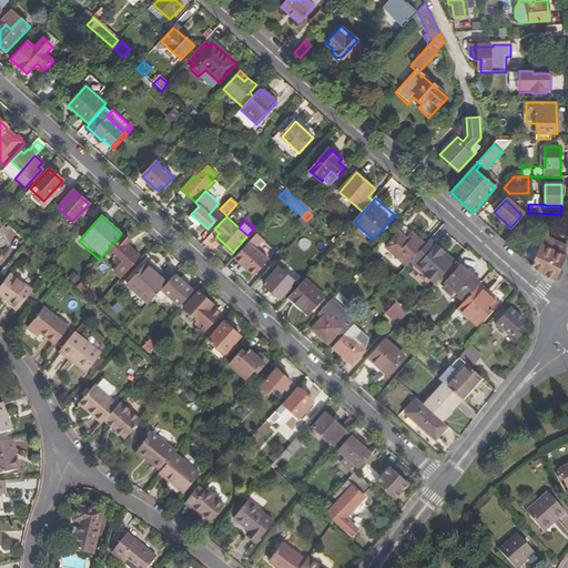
[(386,247),(406,265),(427,243),(416,233),(415,235),(405,226),(386,247)]
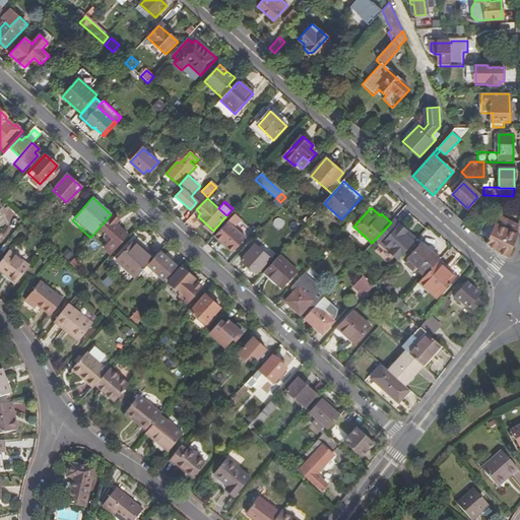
[(489,241),(486,243),(508,256),(517,234),(518,230),(519,224),(495,213),(489,225),(480,233),(489,241)]
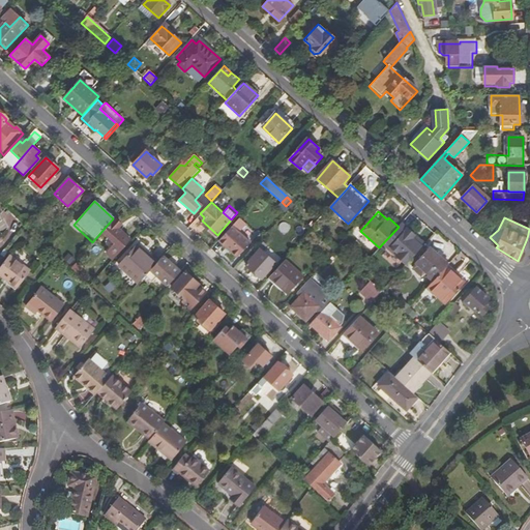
[(110,261),(129,240),(117,229),(120,225),(114,219),(102,233),(115,244),(104,256),(110,261)]
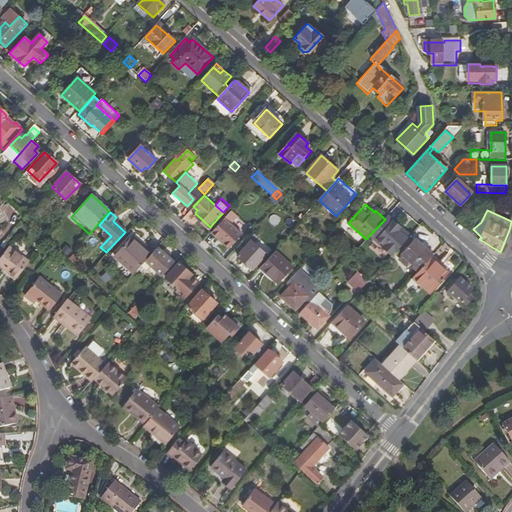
[(227,214),(211,232),(229,248),(241,234),(228,223),(232,218),(227,214)]
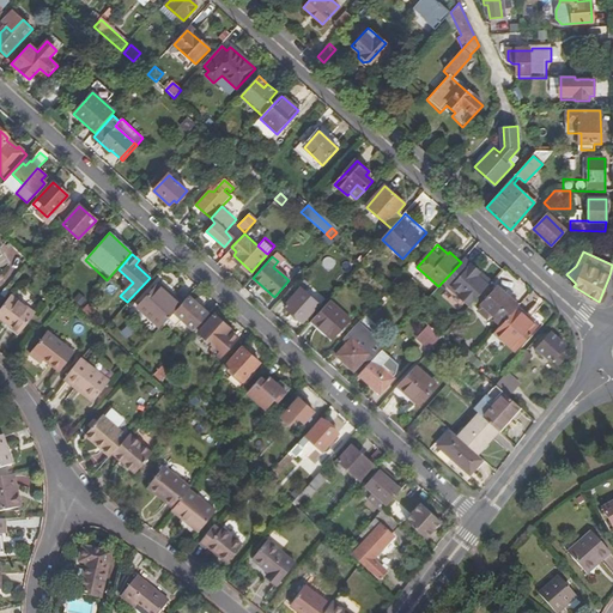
[(135,308),(158,328),(167,320),(180,305),(165,292),(167,291),(158,284),(135,308)]
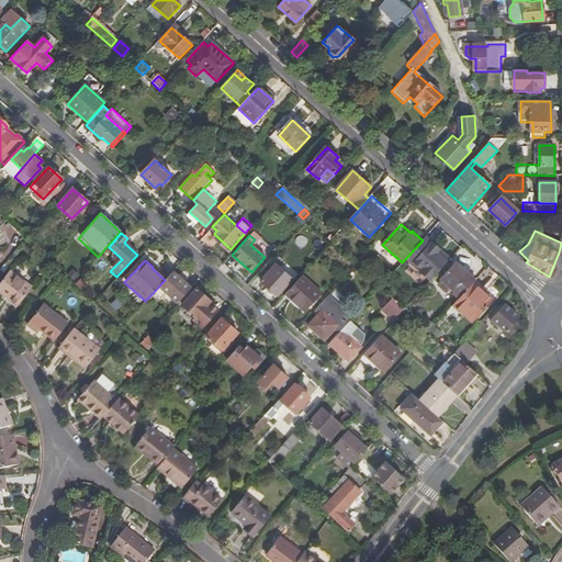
[(441,279),(460,296),(473,282),(475,280),(456,262),(441,279)]
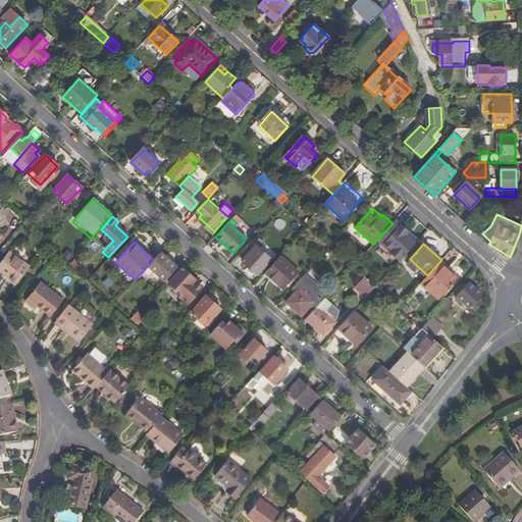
[(257,274),(271,259),(256,246),(242,261),(257,274)]
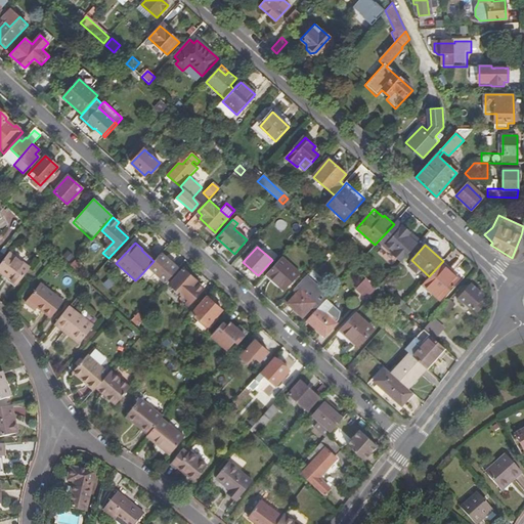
[(0,270),(18,285),(31,268),(8,252),(0,263),(0,270)]
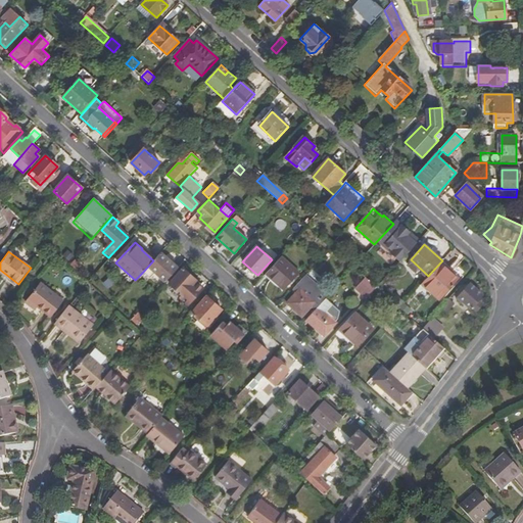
[(153,260),(142,273),(150,279),(155,274),(164,282),(177,269),(159,253),(153,260)]
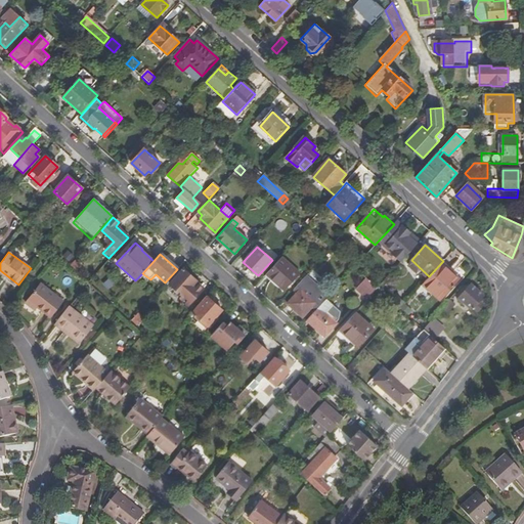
[(280,257),(265,274),(282,291),(299,273),(280,257)]
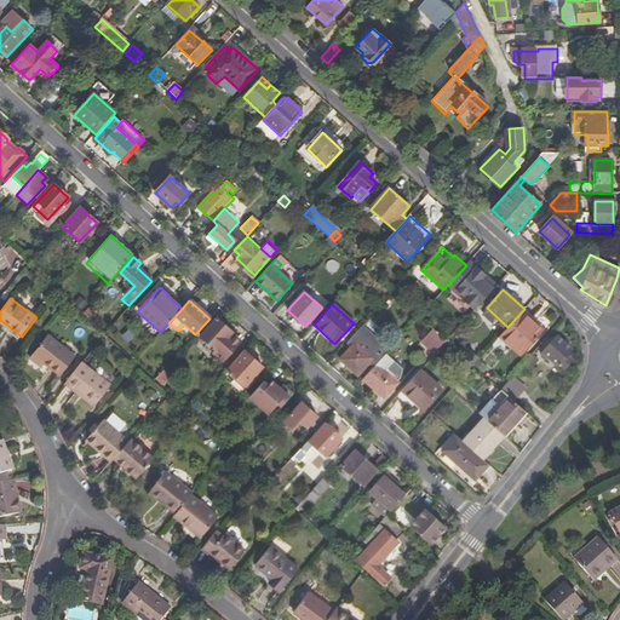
[(84,314),(91,321),(97,316),(89,309),(84,314)]
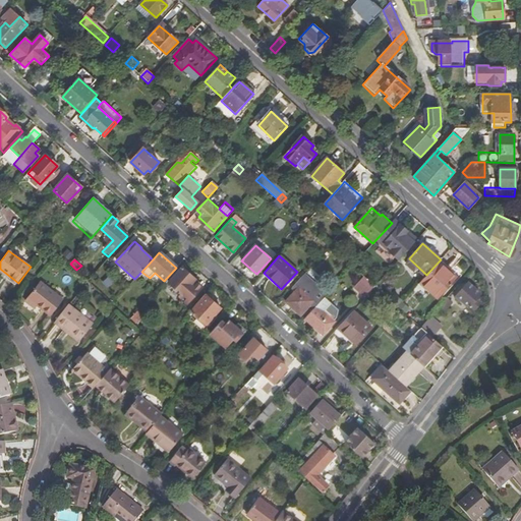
[(426,275),(420,282),(439,298),(457,278),(439,262),(426,275)]
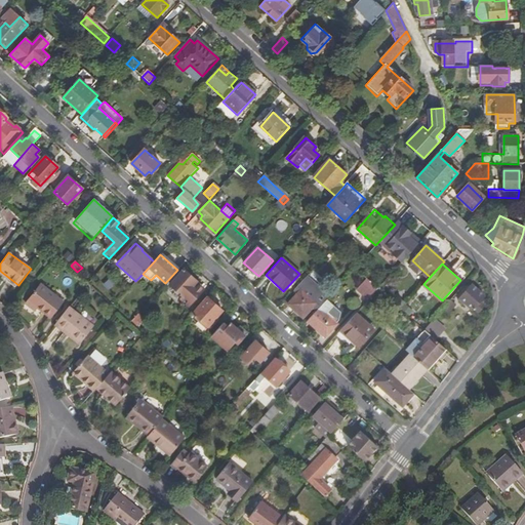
[(179,294),(177,297),(188,307),(202,291),(195,284),(196,282),(184,271),(169,285),(179,294)]
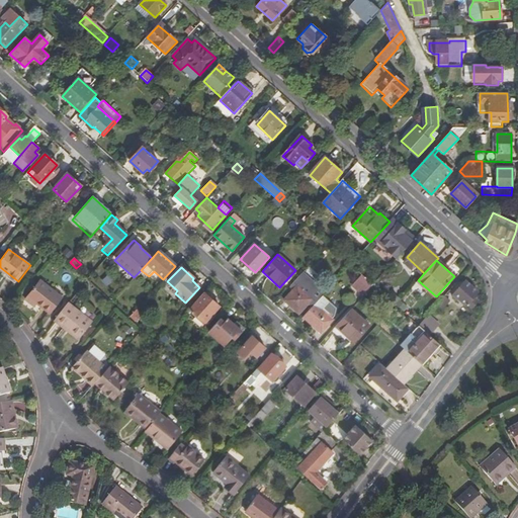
[(478,303),(472,298),(479,292),(465,280),(453,294),(466,307),(467,305),(471,309),(478,303)]
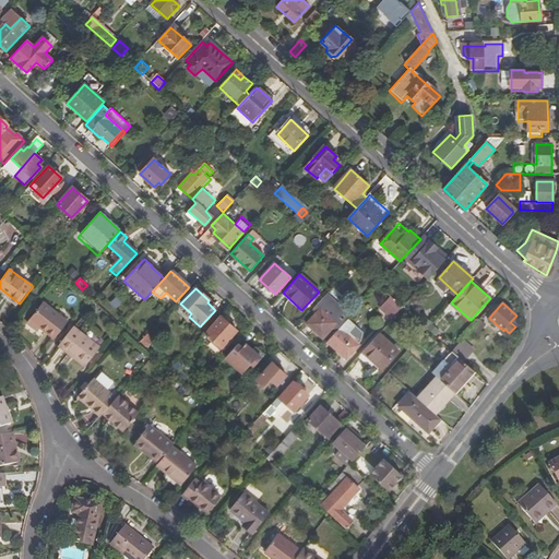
[(39,326),(54,339),(66,322),(42,305),(27,324),(36,331),(39,326)]
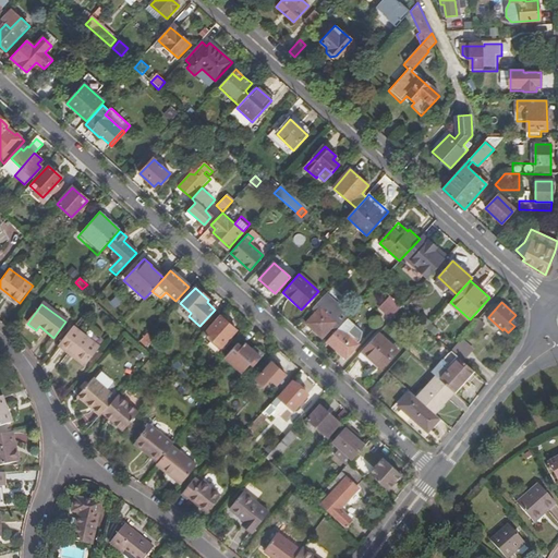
[(322,338),(336,323),(320,308),(306,325),(322,338)]
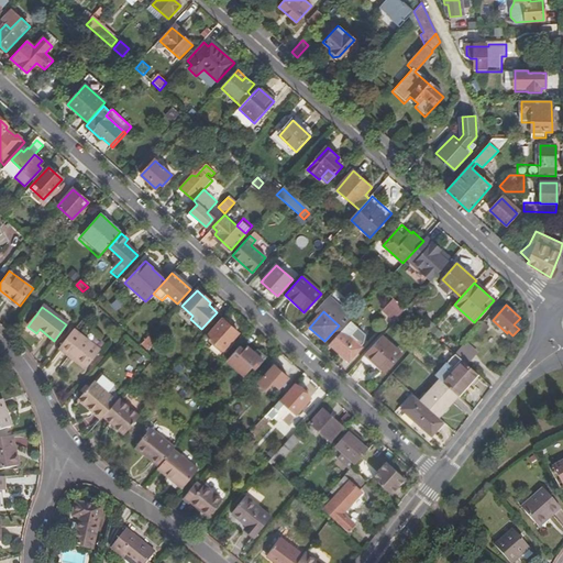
[(222,351),(238,334),(222,320),(207,337),(222,351)]
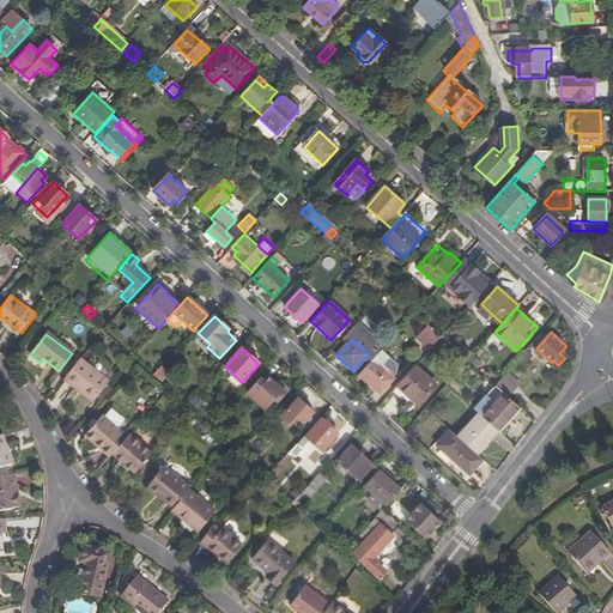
[(407,375),(416,366),(420,360),(413,353),(400,368),(407,375)]
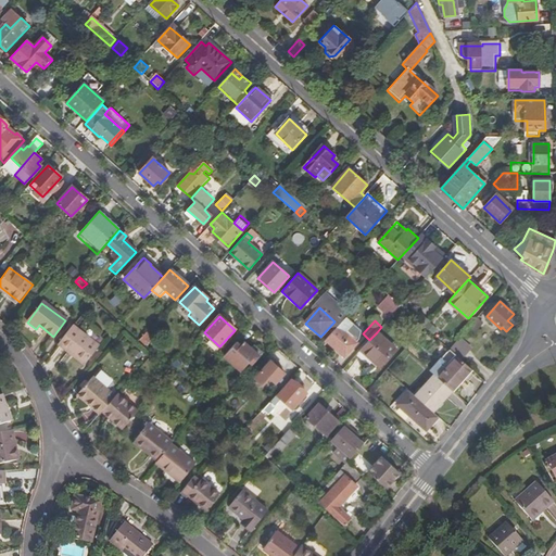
[(425,328),(429,332),(434,326),(429,323),(425,328)]
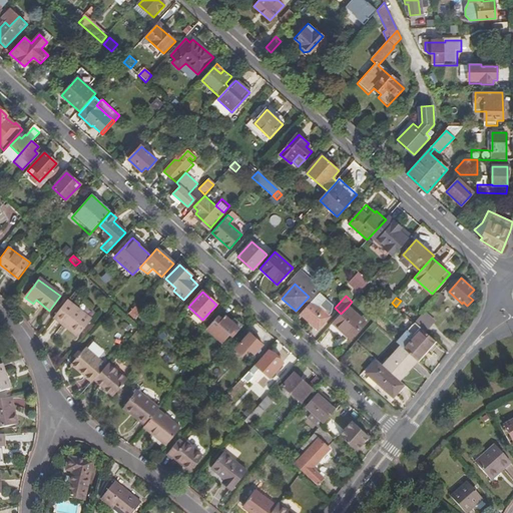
[(67,301),(53,319),(65,329),(67,327),(79,336),(92,321),(67,301)]
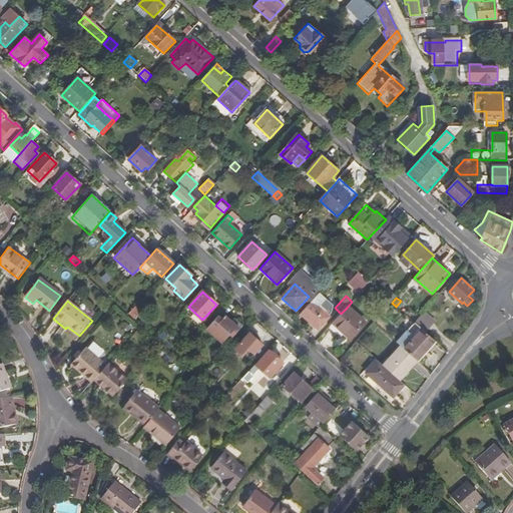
[(330,318),(312,302),(301,315),(318,330),(330,318)]
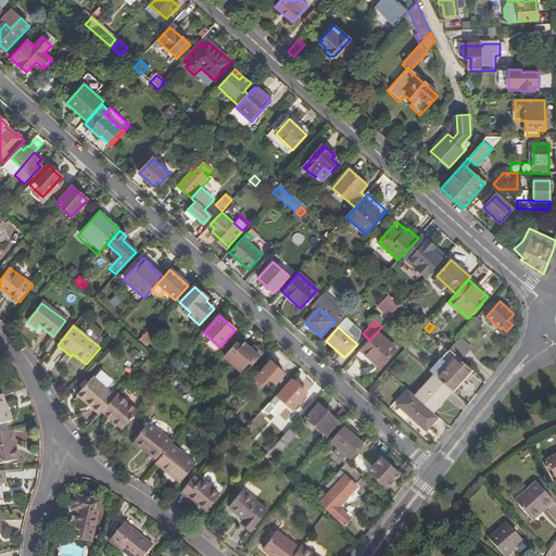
[(138,341),(144,345),(151,338),(146,332),(138,341)]
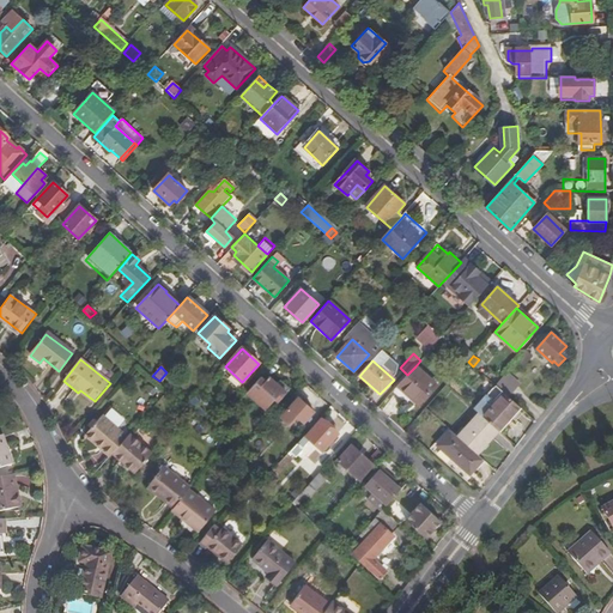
[(407,375),(398,386),(418,405),(436,384),(416,366),(407,375)]
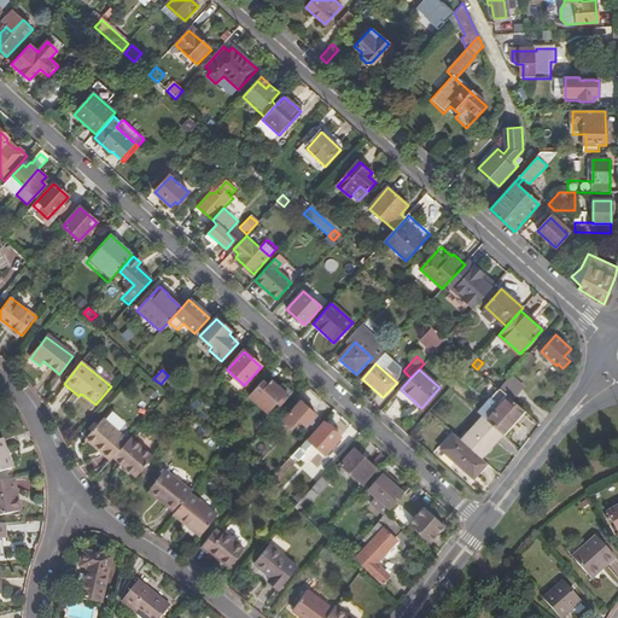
[(267,384),(262,380),(260,384),(249,396),(267,413),(277,402),(279,406),(287,396),(272,383),(270,380),(267,384)]
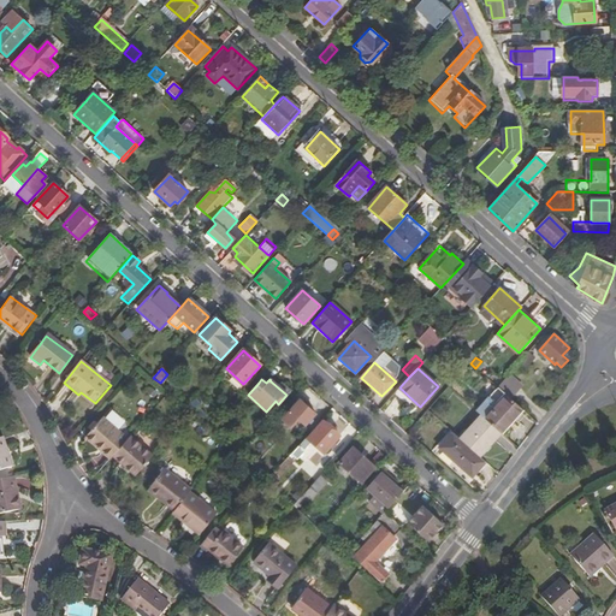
[(505,395),(497,388),(490,397),(497,404),(505,395)]
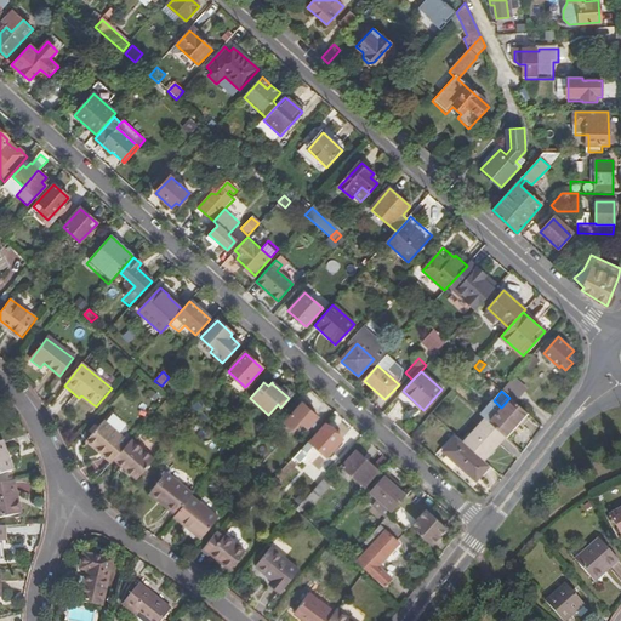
[(494,400),(482,414),(485,419),(489,421),(505,436),(525,412),(510,398),(501,408),(494,400)]
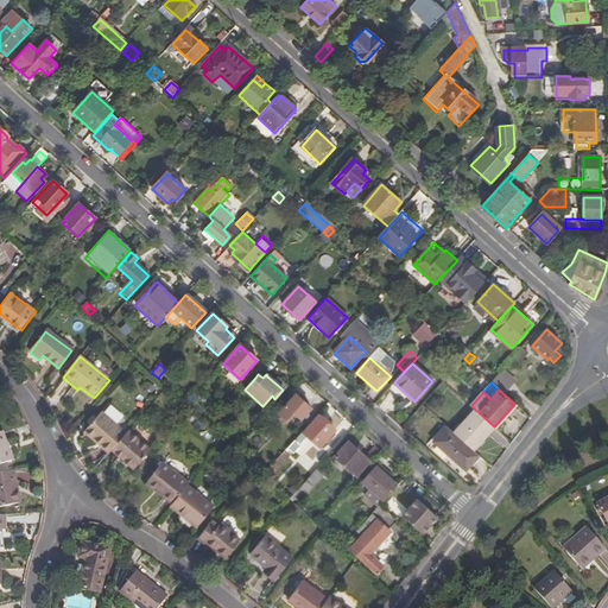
[(273,410),(278,415),(295,396),(290,392),(273,410)]
